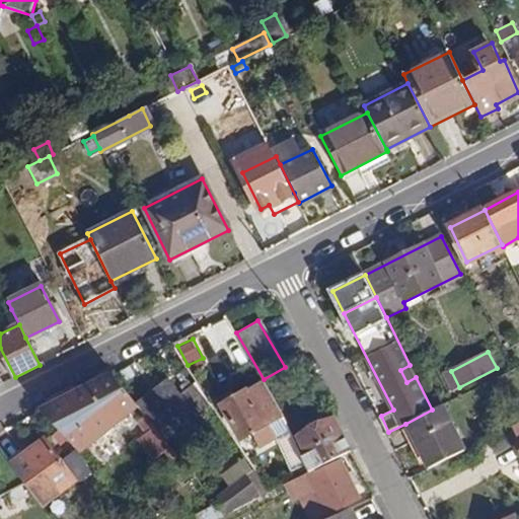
[(140,405),(138,404),(115,374),(41,411),(81,451),(140,405)]
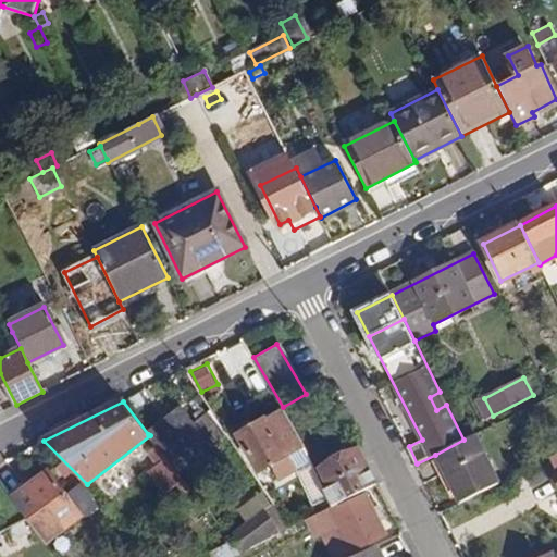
[(180,409),(148,434),(150,435),(157,445),(169,461),(202,436),(210,446),(227,433),(211,408),(190,422),(180,409)]
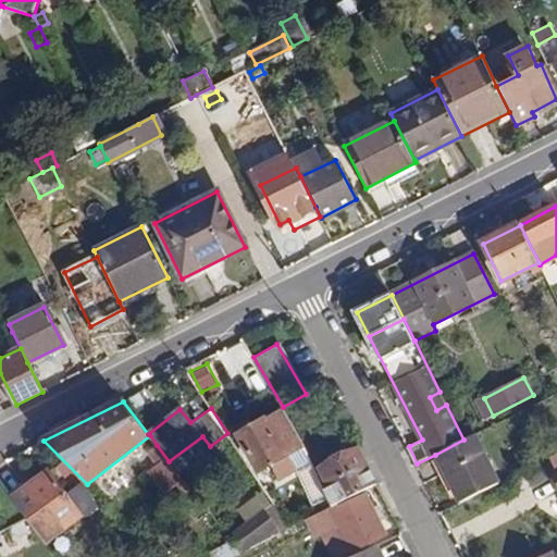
[(305,446),(284,410),(237,435),(257,472),(277,460),(282,468),(279,470),(281,475),(297,467),(291,454),(305,446)]
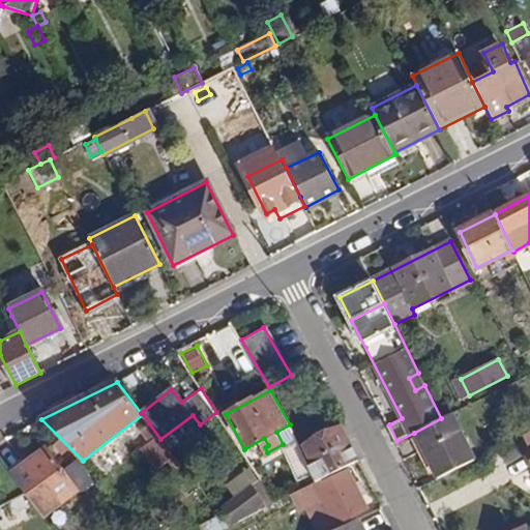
[(451,414),(441,418),(414,433),(437,477),(474,460),(451,414)]
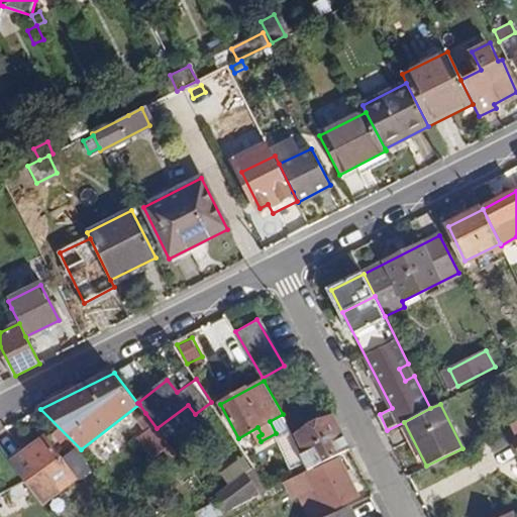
[(177,453),(157,428),(145,413),(137,419),(145,429),(142,432),(159,452),(164,448),(171,457),(177,453)]
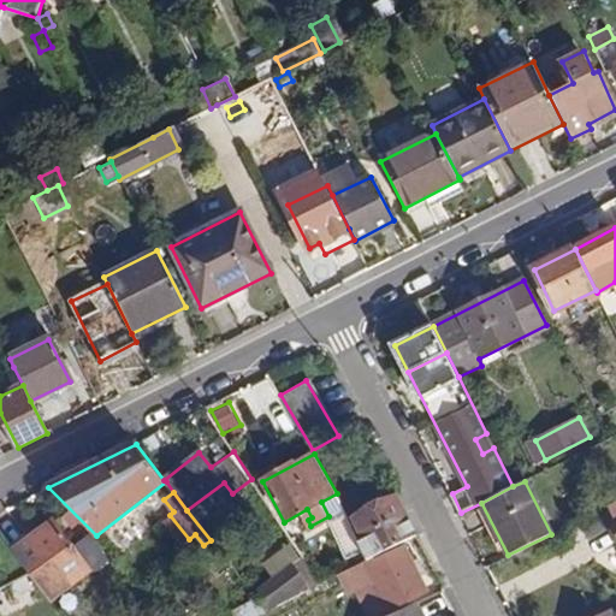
[(415,535),(397,499),(355,521),(366,543),(361,546),(367,561),(415,535)]
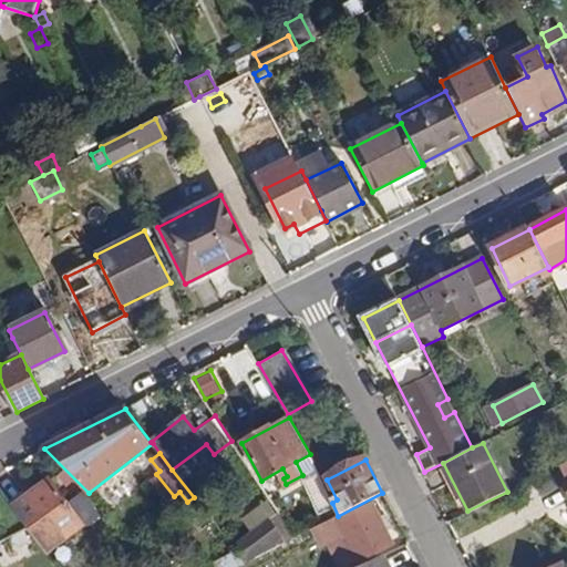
[(566,461),(555,467),(566,491),(566,461)]
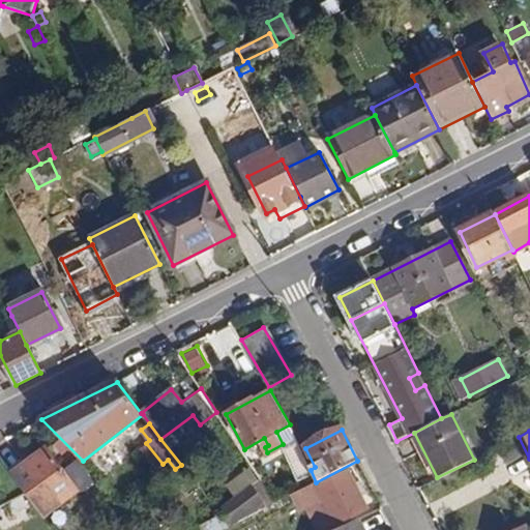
[(77,490),(46,448),(11,473),(27,494),(42,516),(77,490)]
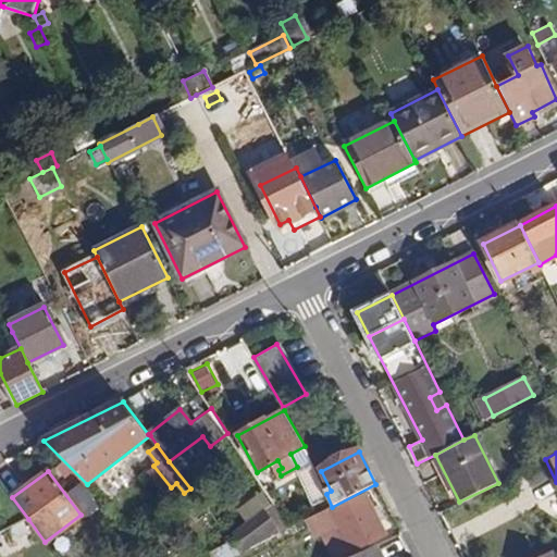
[(326,494),(309,503),(316,515),(332,507),(326,494)]
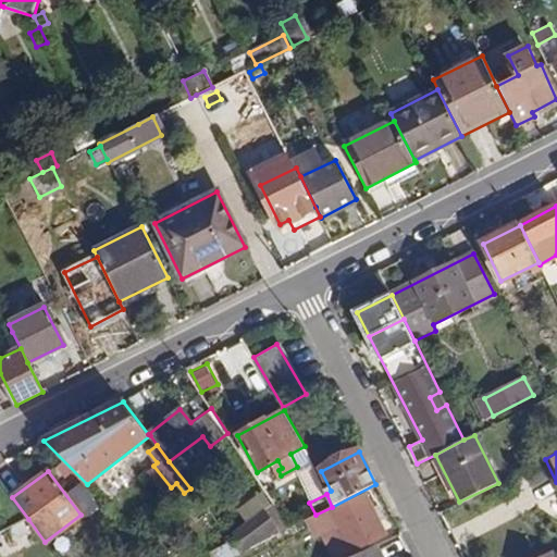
[(385,532),(364,494),(329,512),(338,532),(342,530),(351,549),(385,532)]
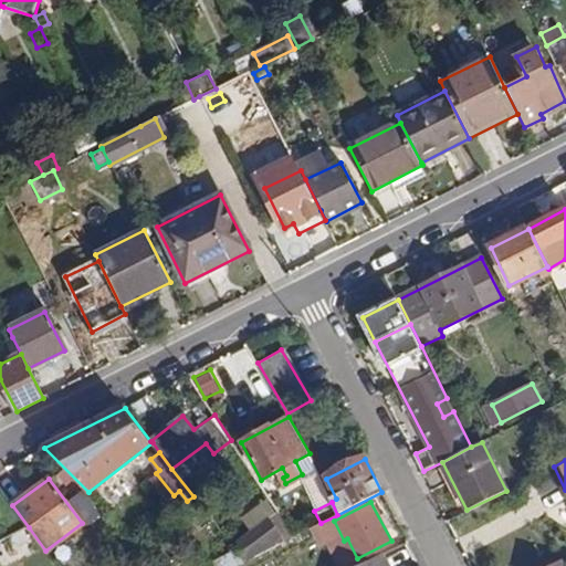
[(295,536),(279,512),(233,546),(243,559),(279,533),(285,542),(295,536)]
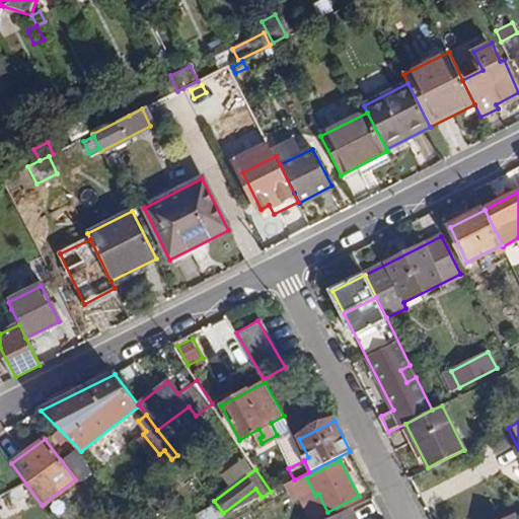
[(213,504),(198,514),(201,518),(216,518),(221,516),(213,504)]
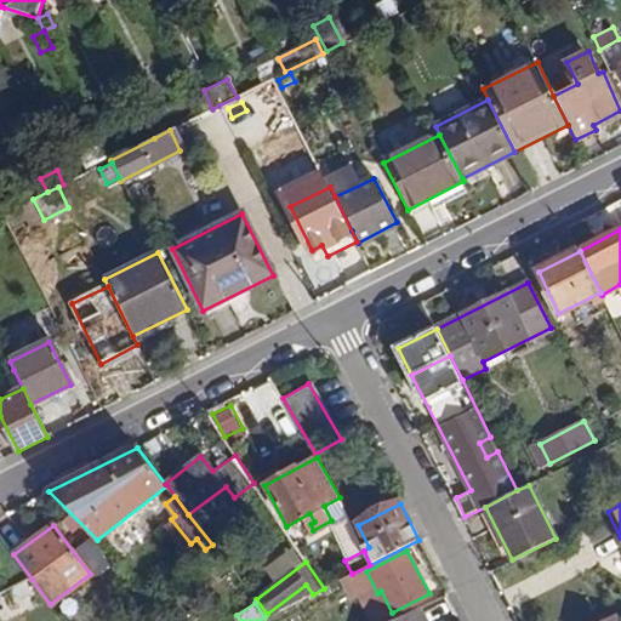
[(423,620),(425,620),(419,608),(392,620),(423,620)]
